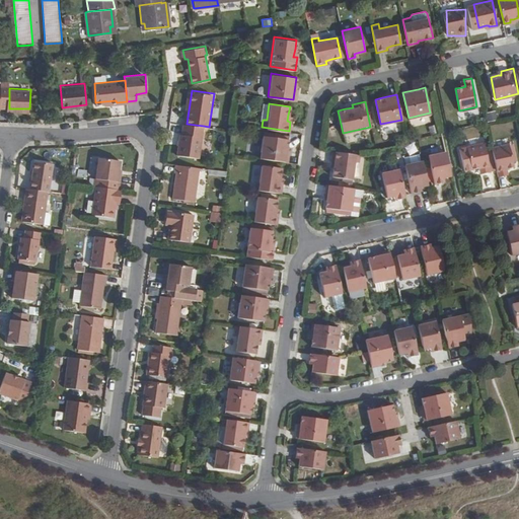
[(187,124),(184,124),(183,133),(181,133),(178,154),(200,156),(204,126),(187,124)]
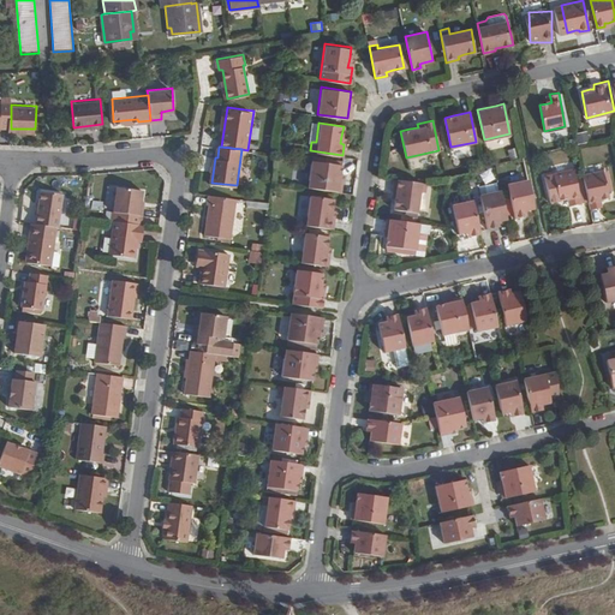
[(310,160),(306,186),(338,190),(340,173),(340,163),(310,160)]
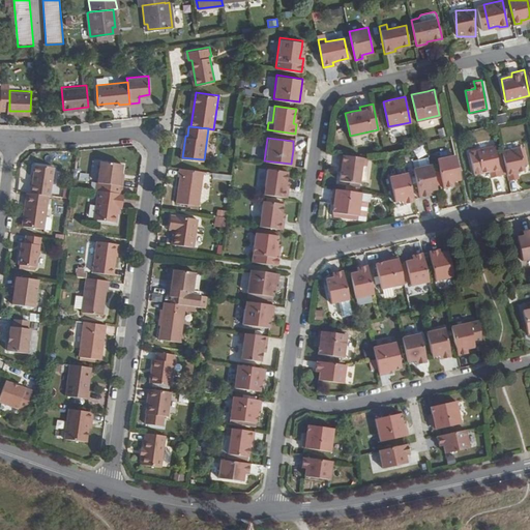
[(501,151),(500,144),(476,149),(481,172),(488,171),(491,170),(493,177),(506,173),(501,151)]
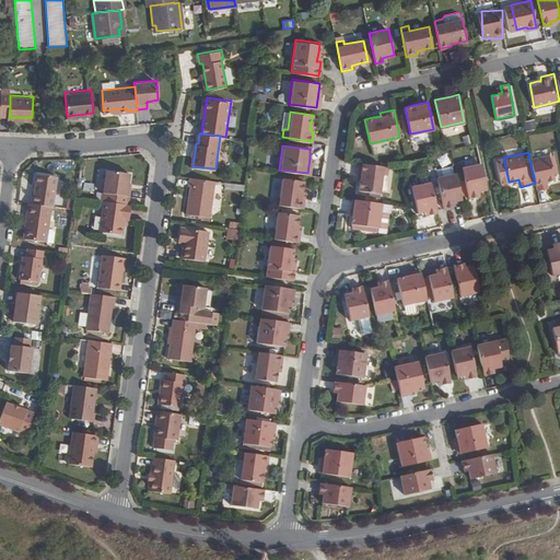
[(548,155),(529,160),(535,183),(536,190),(544,188),(543,182),(545,181),(553,179),(548,155)]
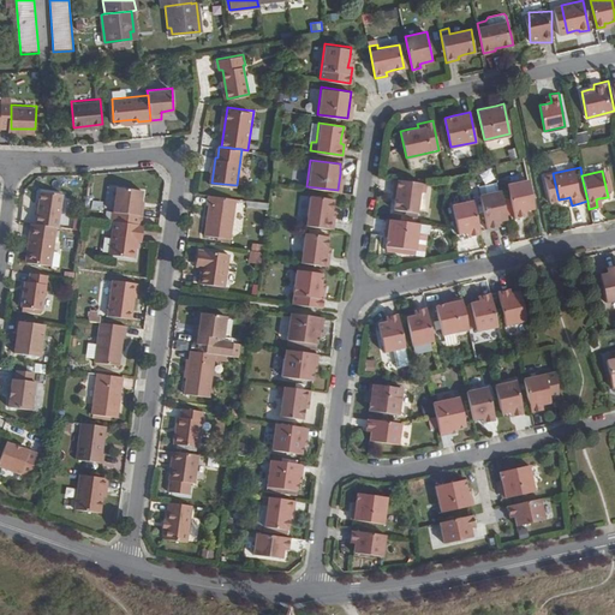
[(427,183),(394,178),(392,190),(395,191),(394,198),(393,208),(405,209),(417,212),(419,190),(424,191),(427,183)]
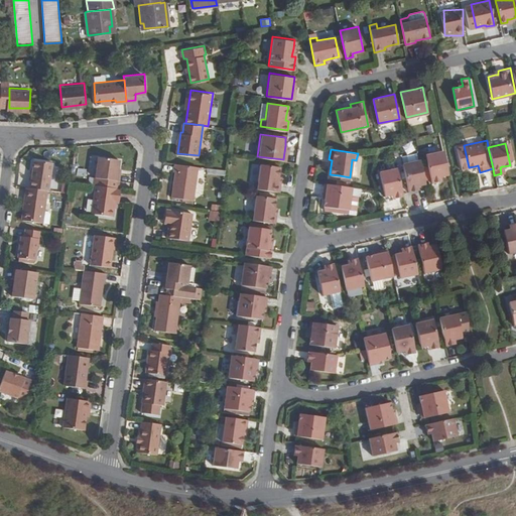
[(440,174),(447,172),(441,149),(424,153),(430,180),(438,178),(437,175),(440,174)]
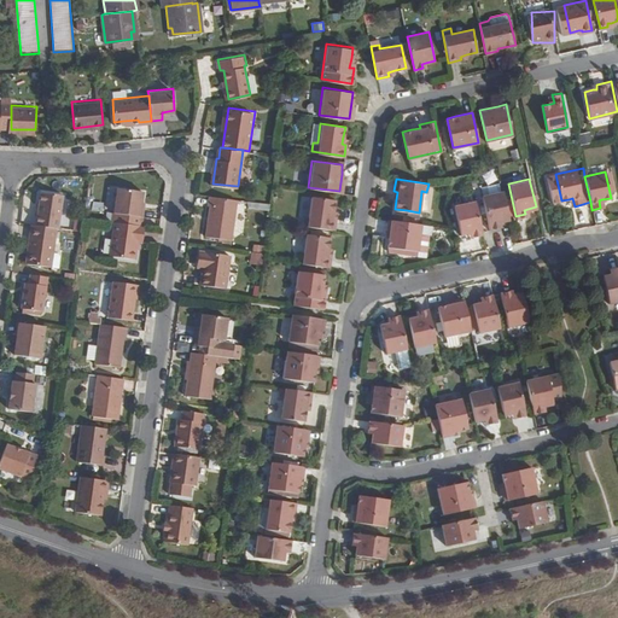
[(118,185),(114,219),(115,220),(143,223),(146,203),(143,203),(143,197),(144,188),(118,185)]
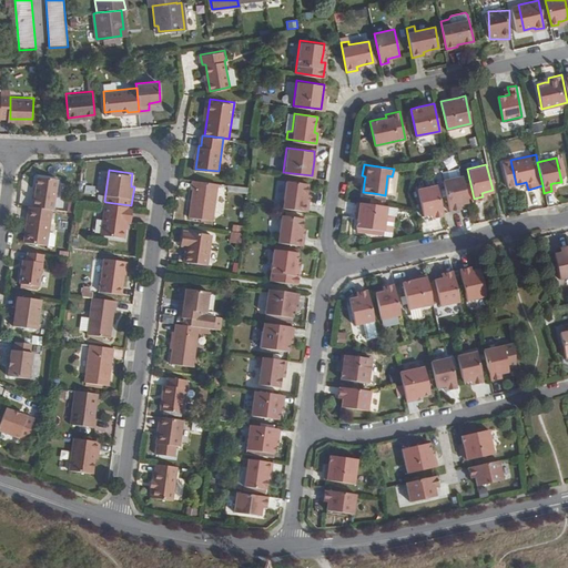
[(37,173),(33,203),(53,206),(58,175),(37,173)]
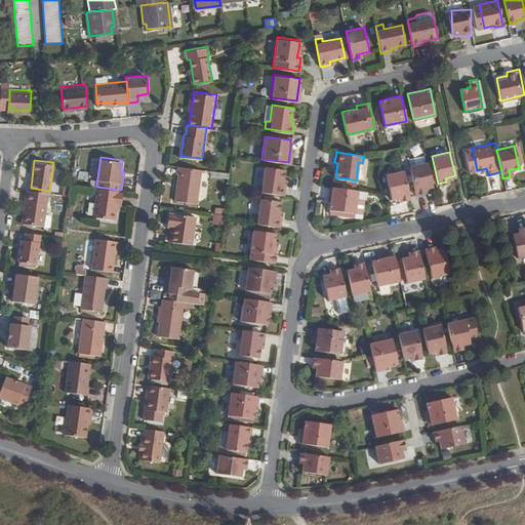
[(426,188),(433,186),(427,161),(410,165),(415,194),(422,193),(422,188),(426,188)]
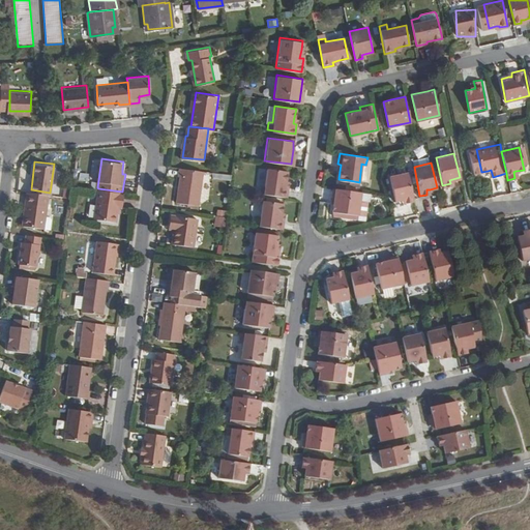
[(204,169),(180,166),(179,174),(181,174),(177,201),(199,204),(204,169)]
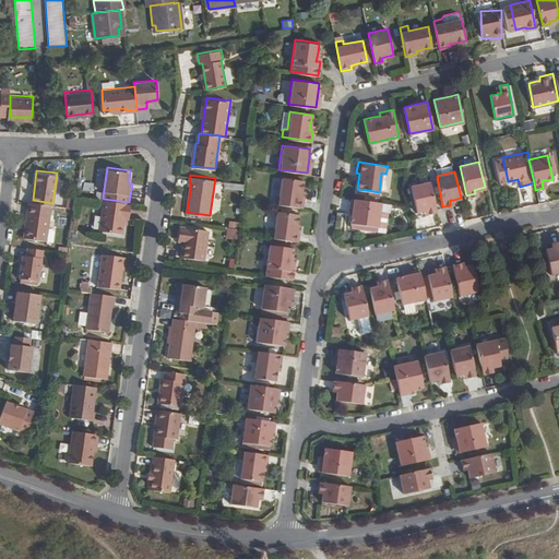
[(274,194),(273,202),(302,207),(304,197),(301,195),(302,189),(304,180),(281,177),(278,194),(274,194)]
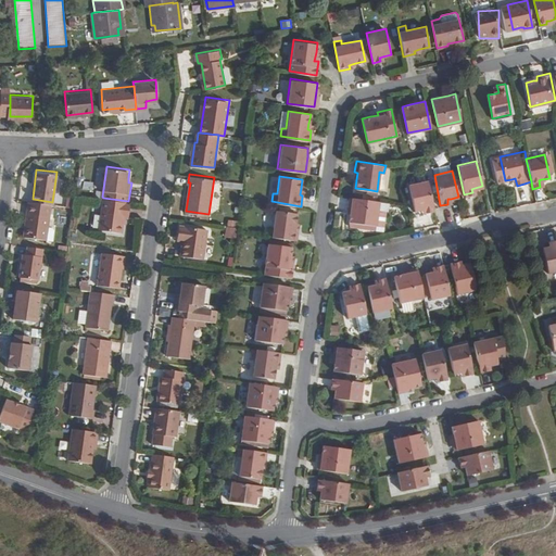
[(427,212),(434,210),(428,179),(409,184),(415,210),(422,207),(426,206),(427,212)]
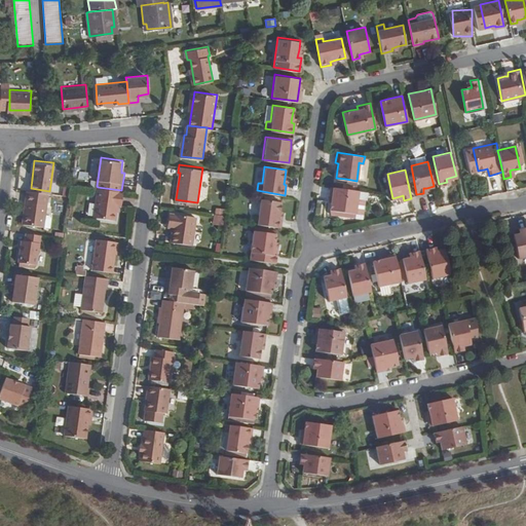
[(353,213),(358,190),(332,186),(330,200),(329,209),(353,213)]
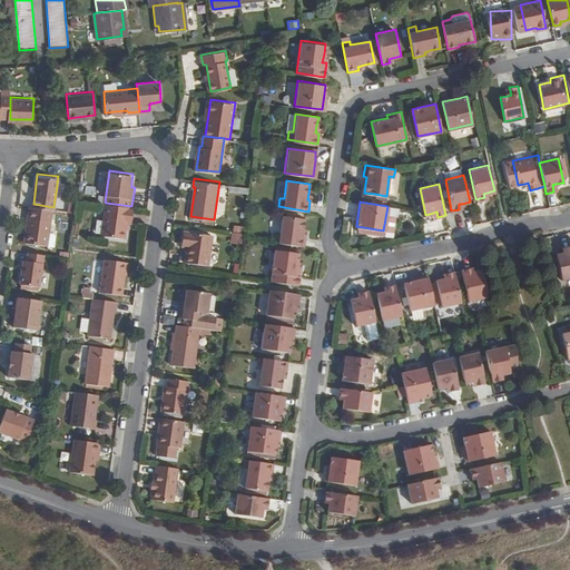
[(131,220),(134,206),(131,206),(106,203),(101,233),(125,237),(126,227),(127,220),(129,220),(131,220)]
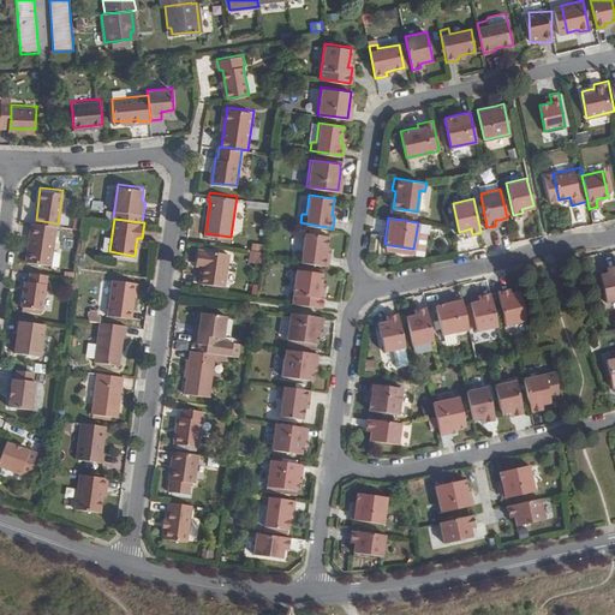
[(35,234),(31,234),(28,258),(53,262),(58,224),(36,220),(35,234)]
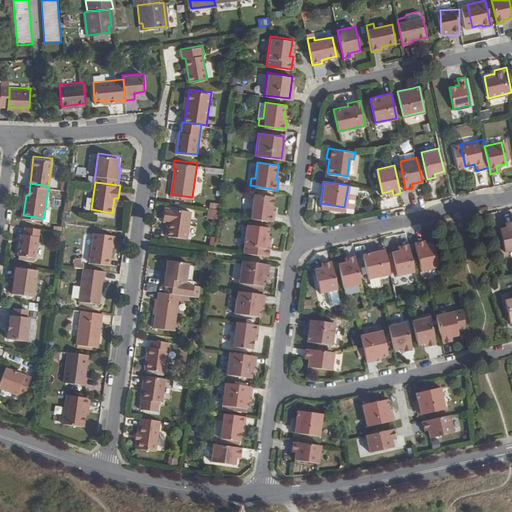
[(246,208),(245,216),(272,220),(274,211),(271,211),(272,204),(273,195),(253,192),(251,209),(246,208)]
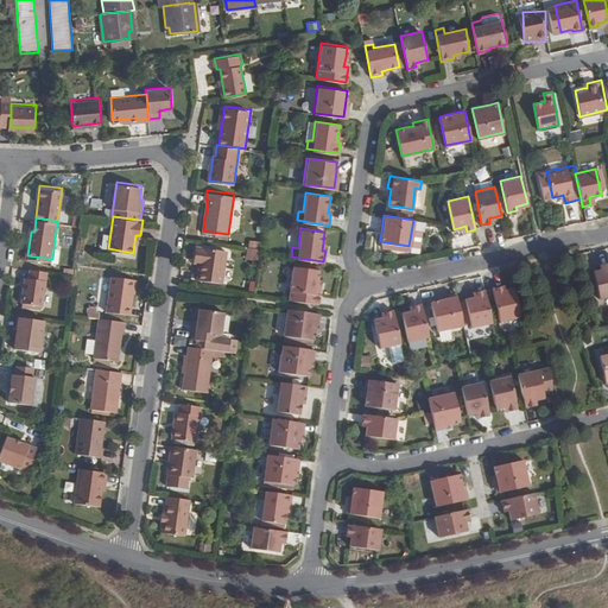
[(249,239),(246,259),(257,261),(260,241),(249,239)]
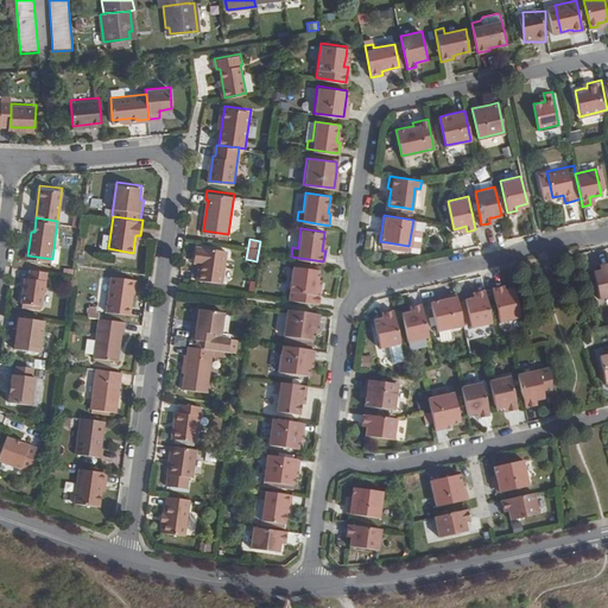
[(200,246),(197,261),(200,261),(197,279),(223,283),(228,249),(200,246)]
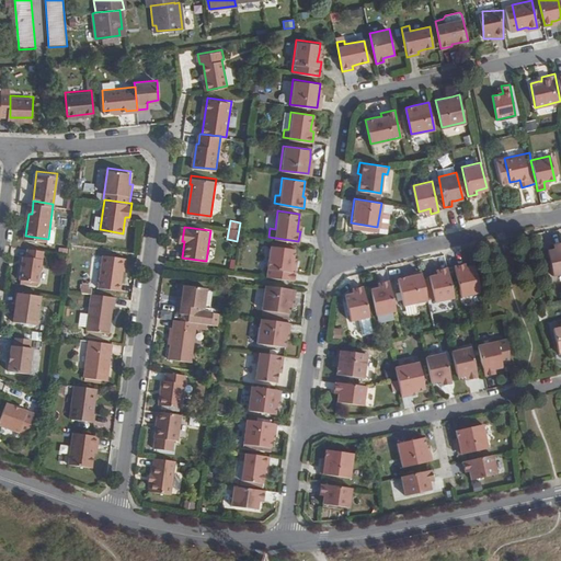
[(560,273),(560,241),(552,243),(554,248),(546,250),(551,275),(560,273)]
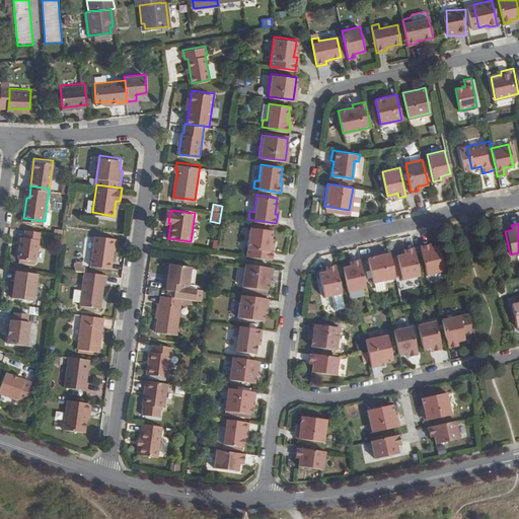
[(42,229),(26,228),(25,235),(22,235),(19,256),(38,260),(42,229)]
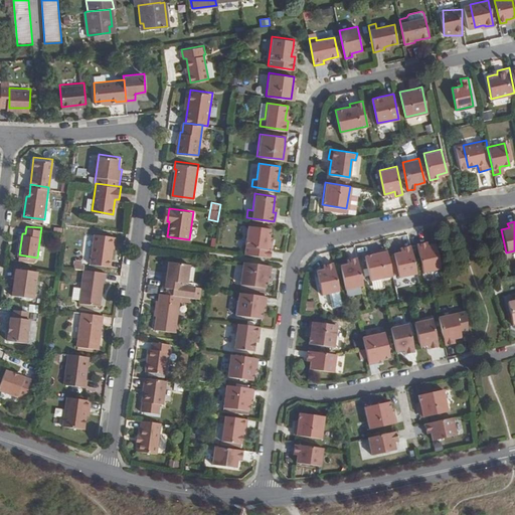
[(242,245),(241,252),(269,256),(271,246),(268,246),(269,239),(271,231),(249,228),(247,245),(242,245)]
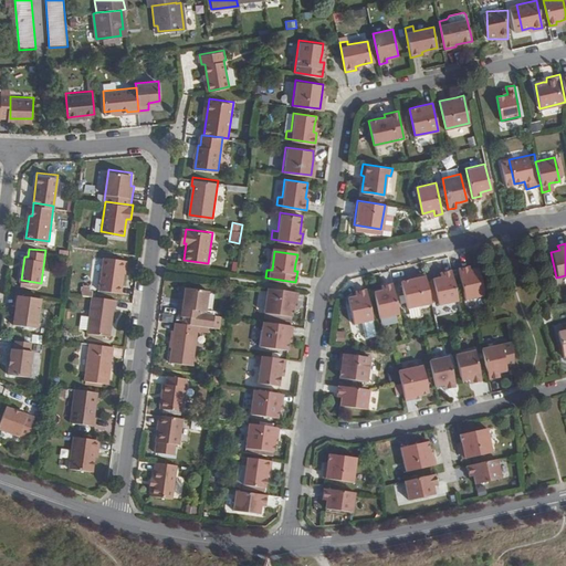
[(121,290),(125,258),(104,255),(100,287),(121,290)]
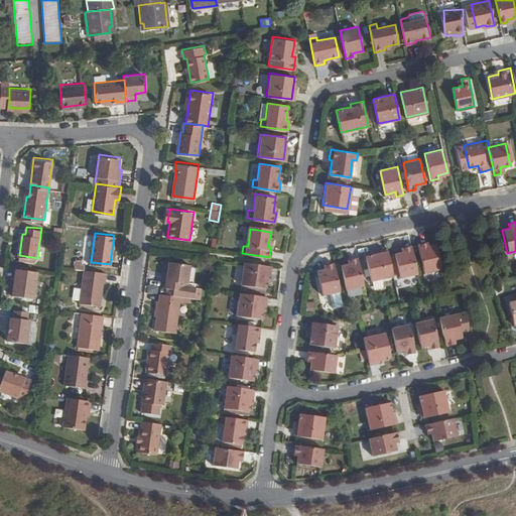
[(423,271),(440,267),(434,243),(429,244),(425,246),(424,242),(418,244),(423,271)]
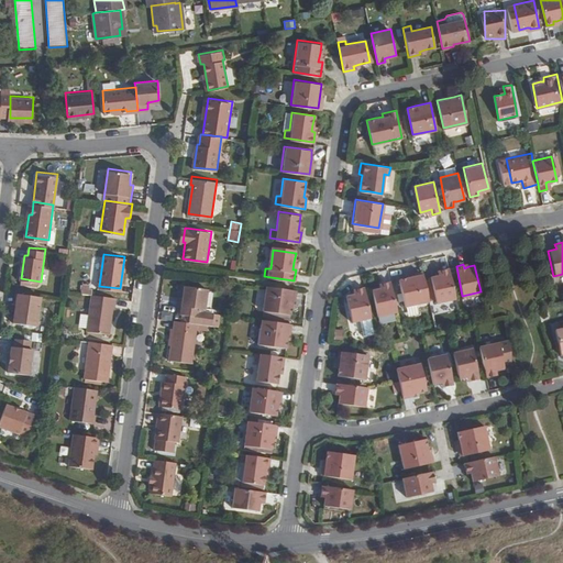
[(435,301),(455,297),(449,267),(440,268),(441,273),(438,274),(431,275),(435,301)]
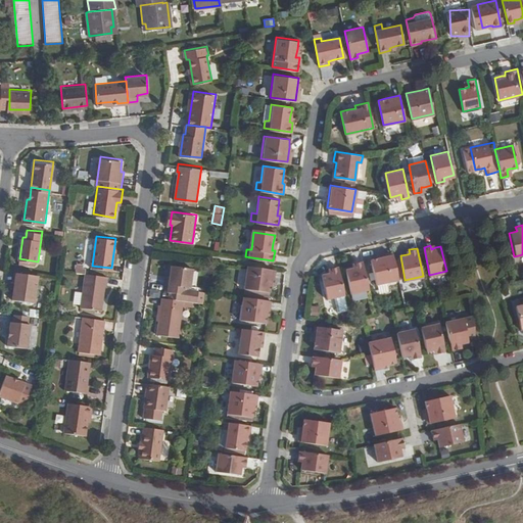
[(376,283),(397,278),(392,253),(378,256),(370,258),(376,283)]
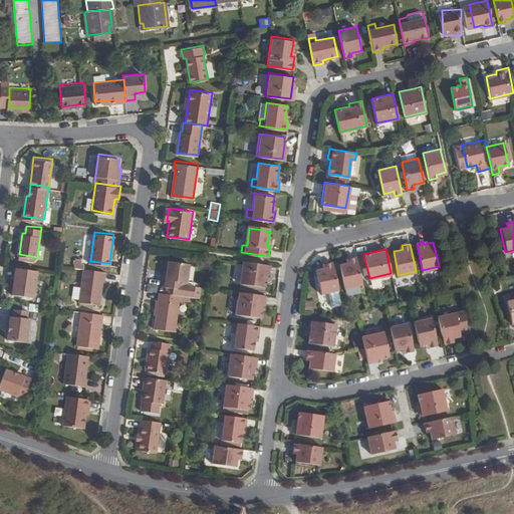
[(344,287),(362,283),(356,256),(348,258),(349,261),(345,261),(339,263),(344,287)]
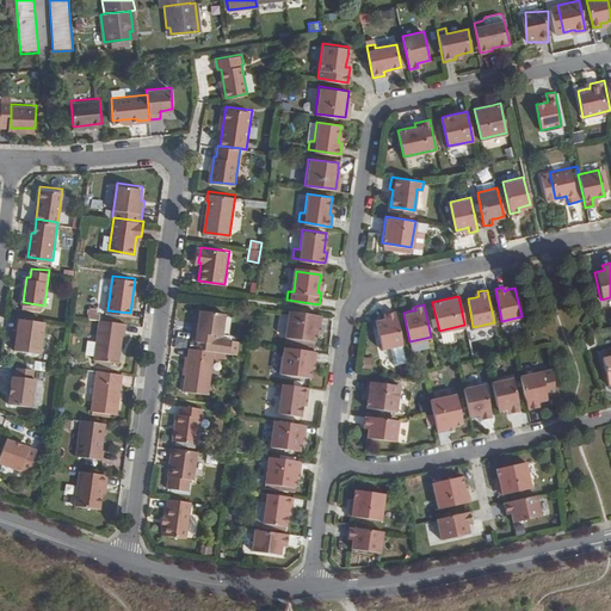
[(201,309),(199,321),(198,331),(193,331),(193,339),(215,343),(216,333),(222,334),(226,313),(201,309)]
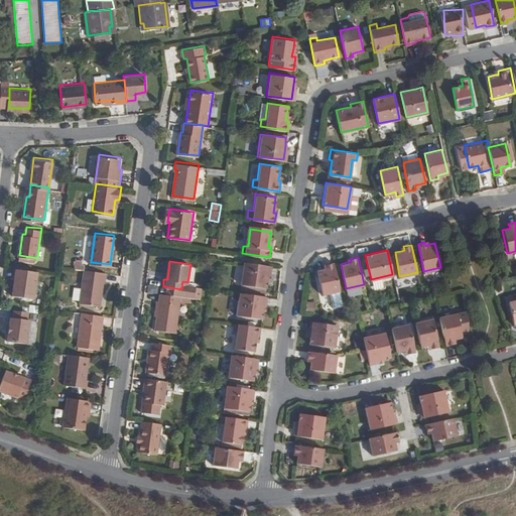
[(269,264),(244,261),(240,284),(265,287),(266,280),(269,264)]
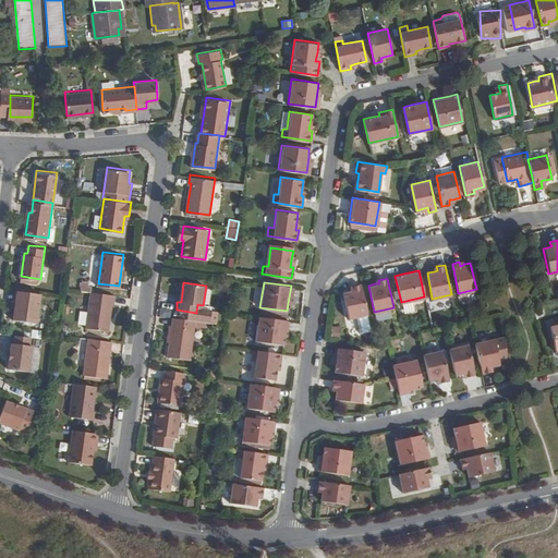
[(356,316),(367,313),(361,283),(352,284),(353,289),(350,290),(342,292),(348,317),(356,316)]
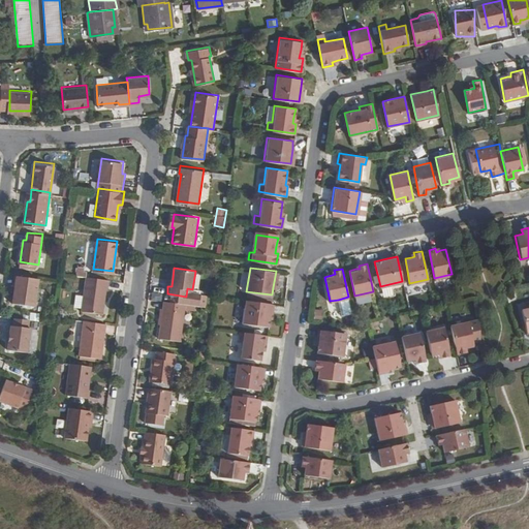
[(40,277),(20,274),(19,281),(17,281),(13,302),(36,305),(40,277)]
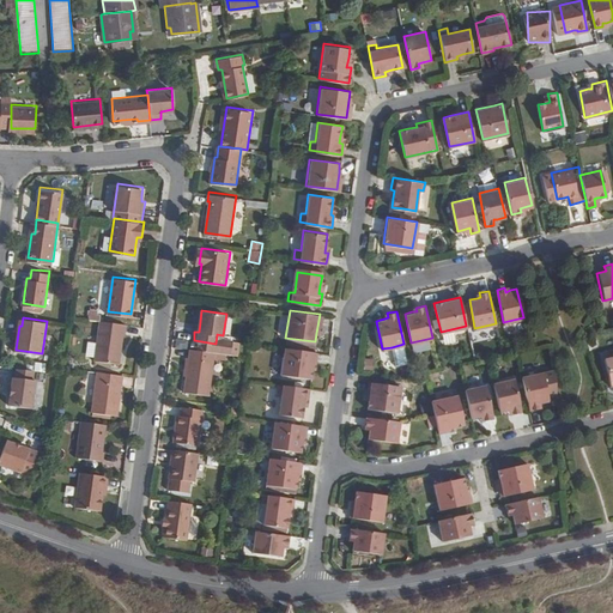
[(127,322),(99,319),(93,358),(119,362),(123,332),(125,332),(127,322)]
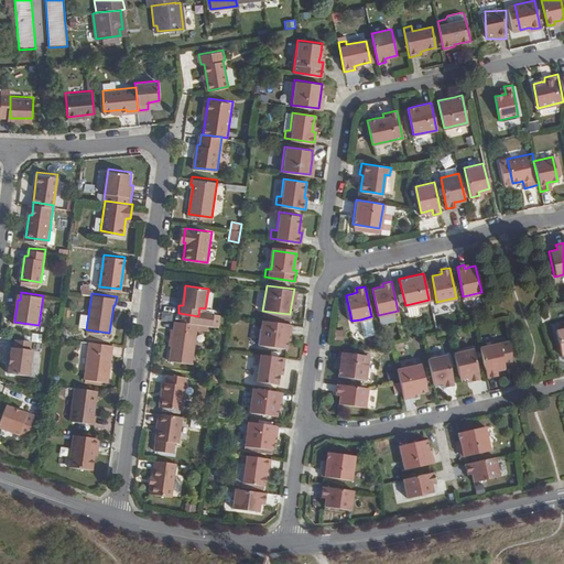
[(418,306),(409,307),(410,316),(418,316),(418,306)]
